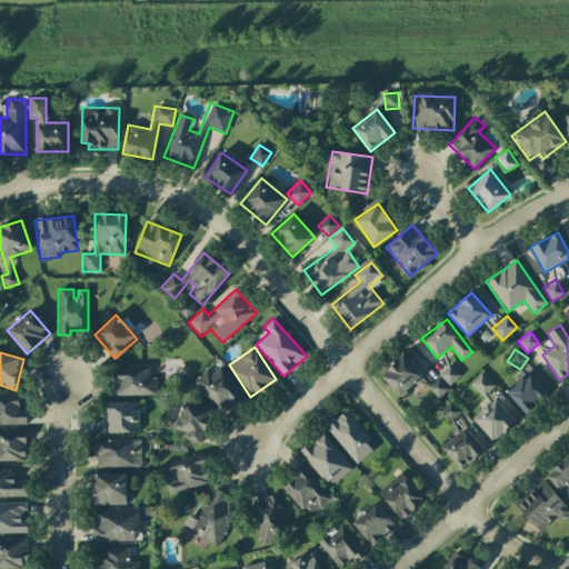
[(380,376),(400,397),(422,376),(403,355),(380,376)]
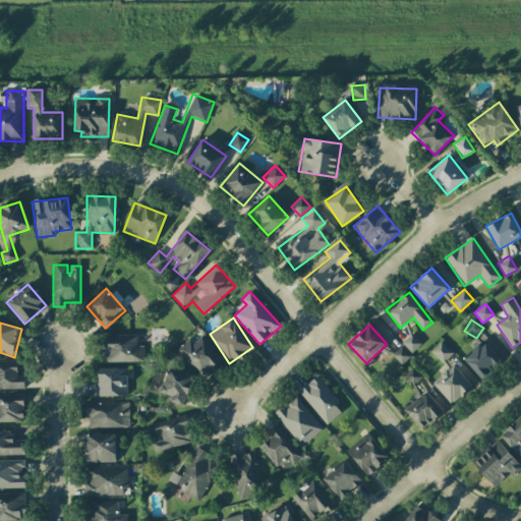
[(402,342),(411,353),(421,344),(411,333),(402,342)]
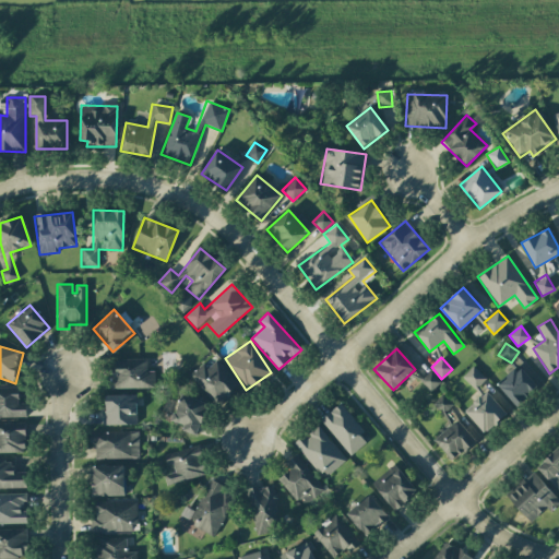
[(147,358),(111,359),(113,390),(155,388),(154,371),(147,371),(147,358)]
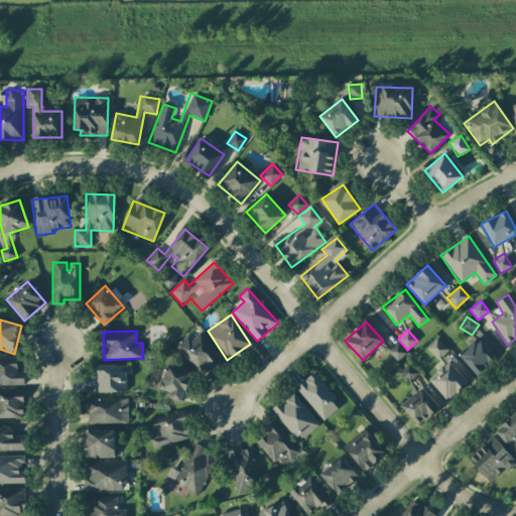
[(201,375),(222,356),(200,332),(190,340),(186,336),(174,346),(201,375)]
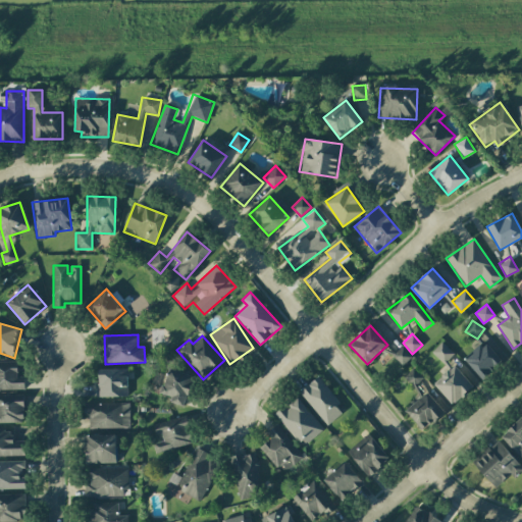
[(445,364),(454,353),(441,342),(431,353),(445,364)]
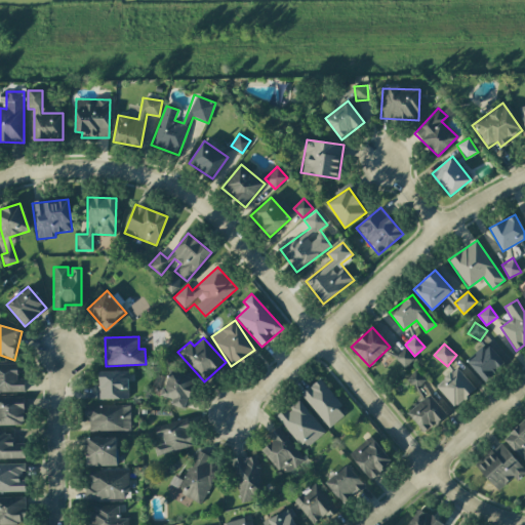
[(485,381),(505,363),(486,344),(467,362),(485,381)]
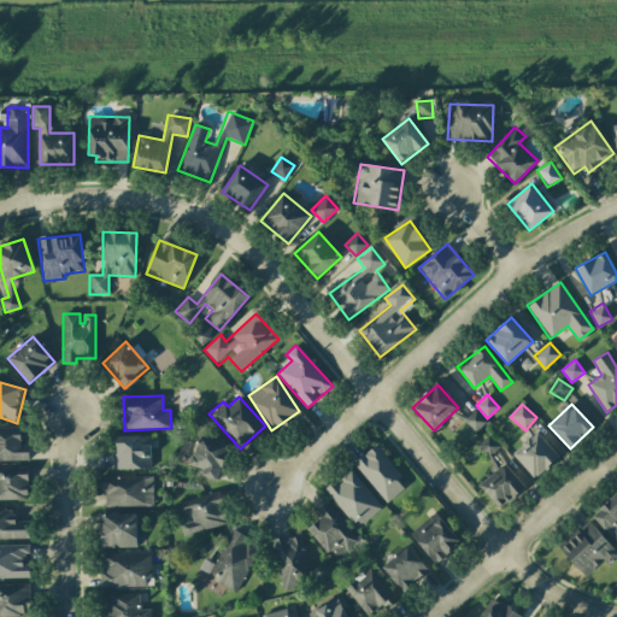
[(475,433),(486,422),(475,410),(464,421),(475,433)]
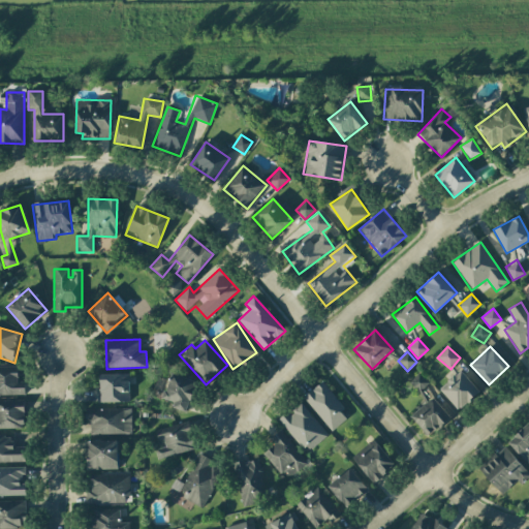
[(0,395),(25,395),(25,381),(18,381),(18,367),(0,367),(0,395)]
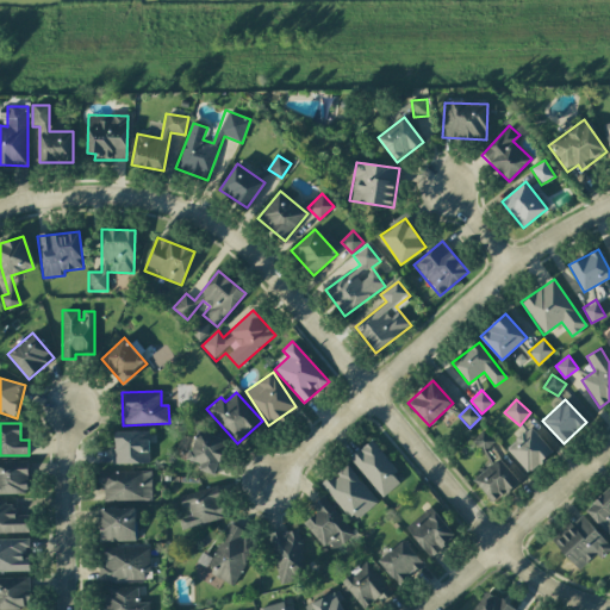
[(506,447),(528,474),(553,453),(533,427),(506,447)]
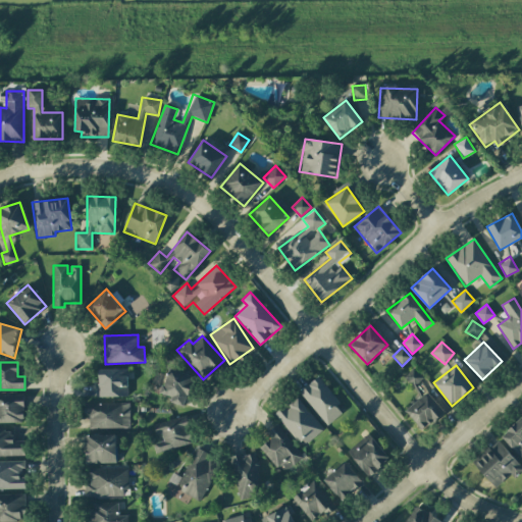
[(185,407),(194,376),(168,368),(160,394),(171,398),(170,402),(185,407)]
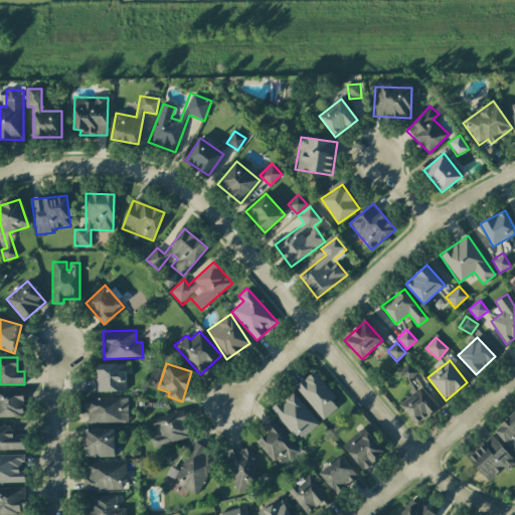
[(399,372),(408,381),(416,372),(407,363),(399,372)]
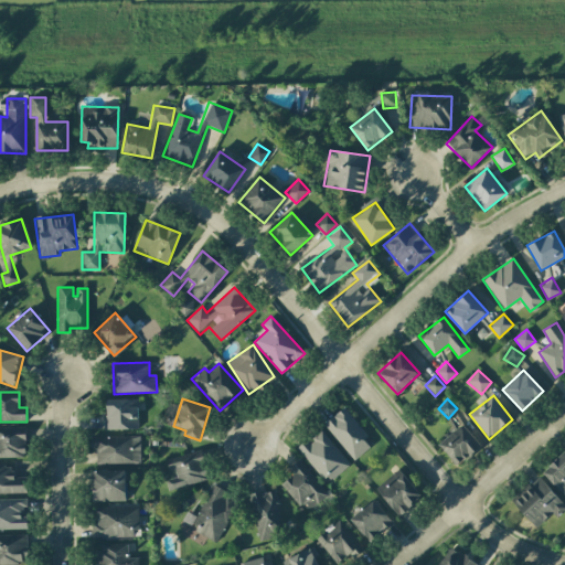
[(105,430),(139,429),(138,400),(104,400),(105,430)]
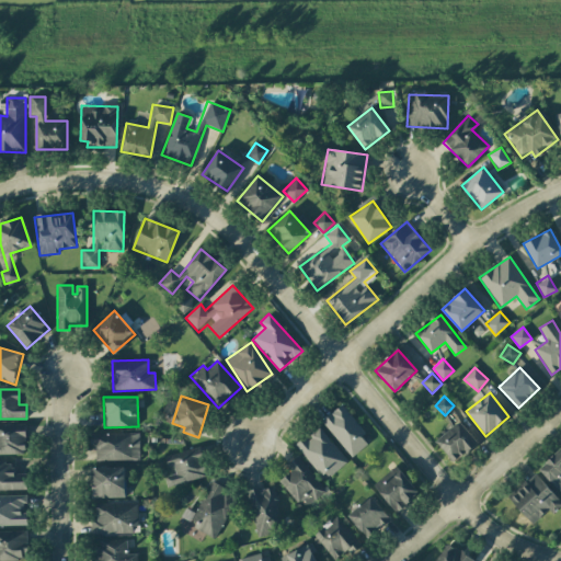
[(370,442),(341,405),(321,421),(352,457),(370,442)]
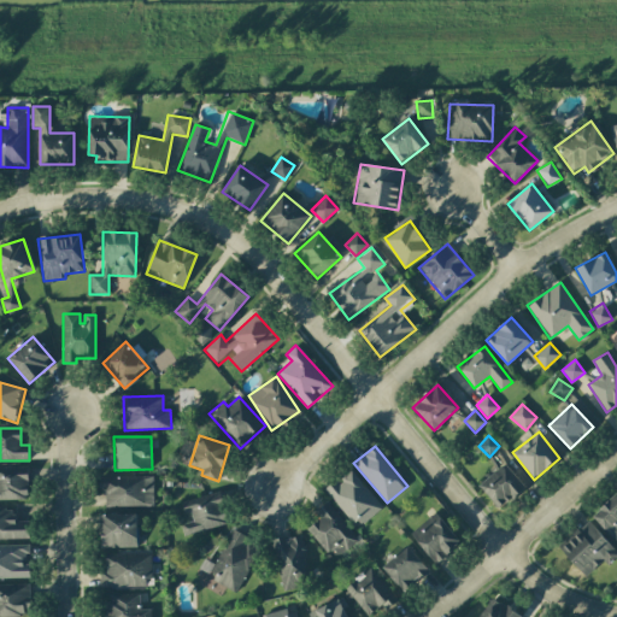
[(526,487),(504,464),(479,486),(500,510),(526,487)]
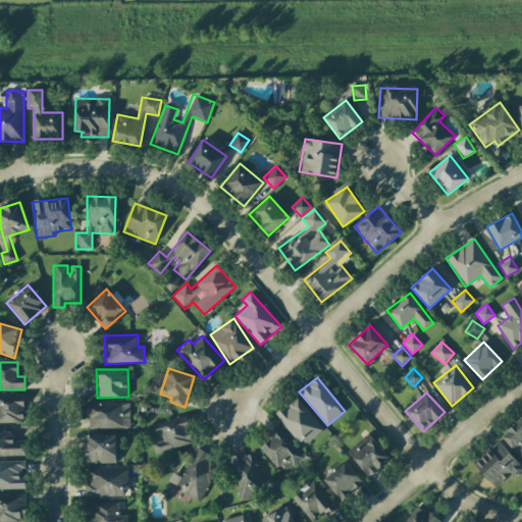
[(0,422),(23,422),(22,395),(0,395),(0,422)]
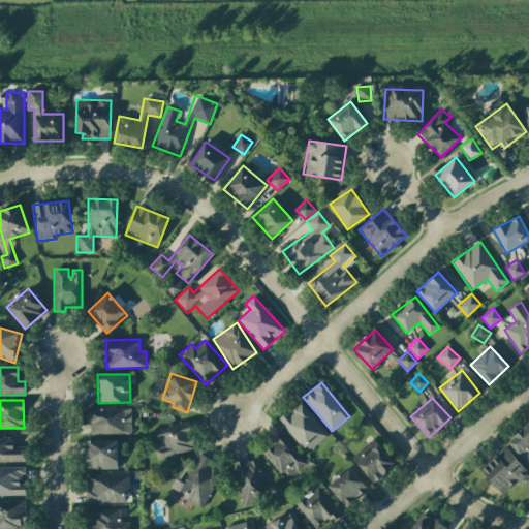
[(329,434),(300,403),(288,413),(287,411),(277,421),(308,454),(329,434)]
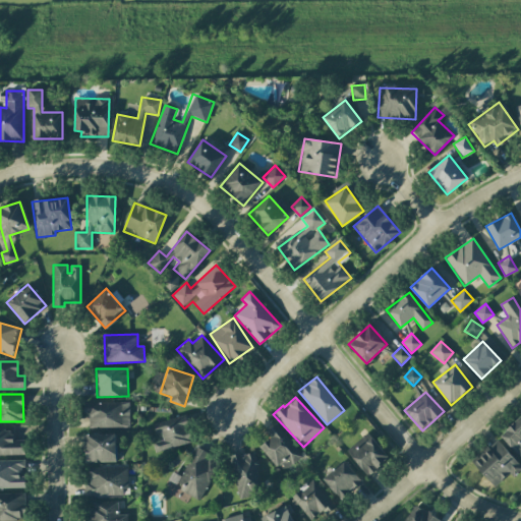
[(128,402),(83,403),(83,428),(129,427),(128,402)]
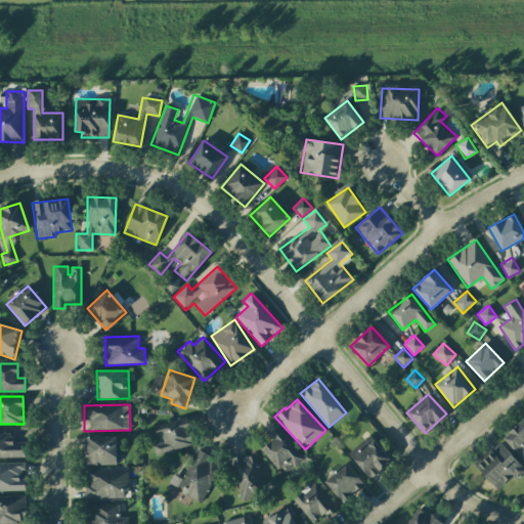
[(193,445),(187,418),(157,425),(161,443),(154,445),(156,454),(193,445)]
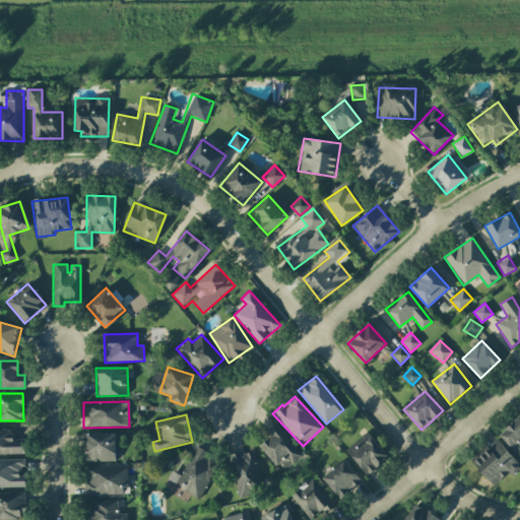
[(499,435),(516,453),(519,449),(519,415),(499,435)]
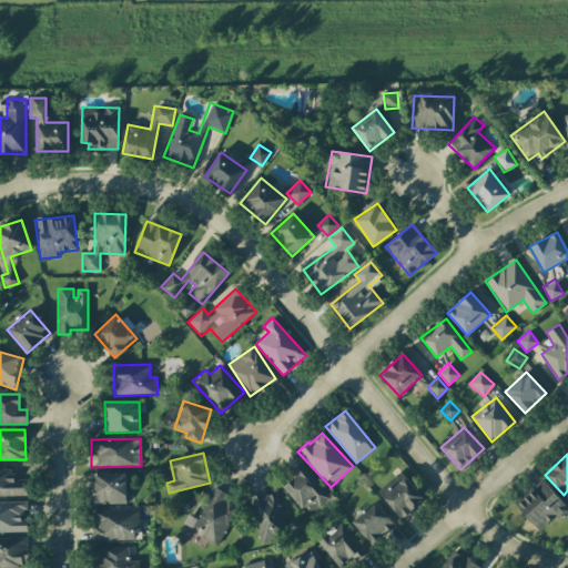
[(295,477),(282,488),(308,516),(331,496),(300,463),(291,472),(295,477)]
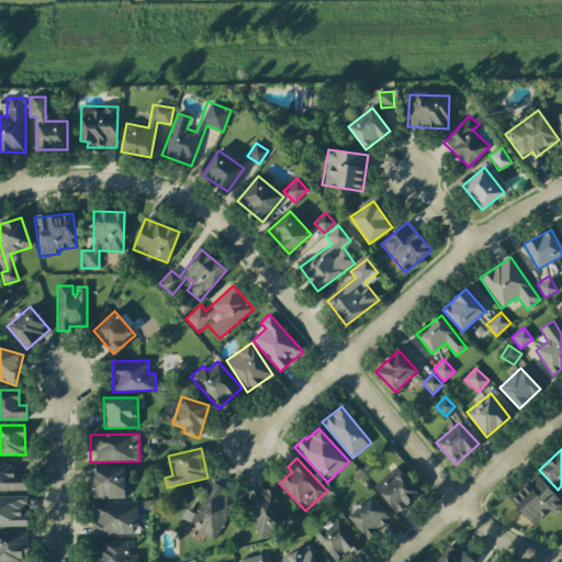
[(0,491),(26,491),(26,474),(12,475),(12,463),(0,462),(0,491)]
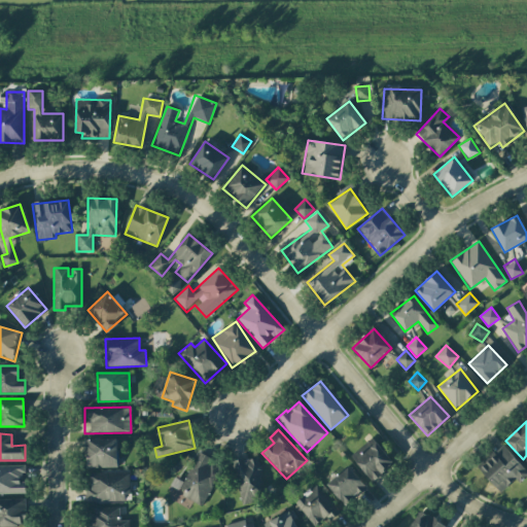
[(393,465),(374,437),(350,454),(371,482),(393,465)]
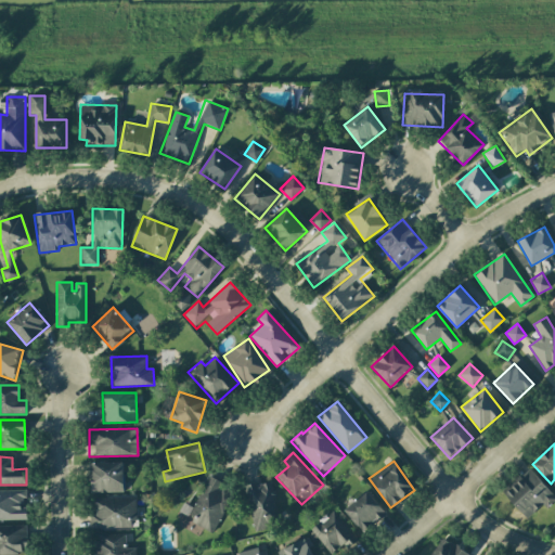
[(123,462),(89,463),(89,493),(124,492),(123,462)]
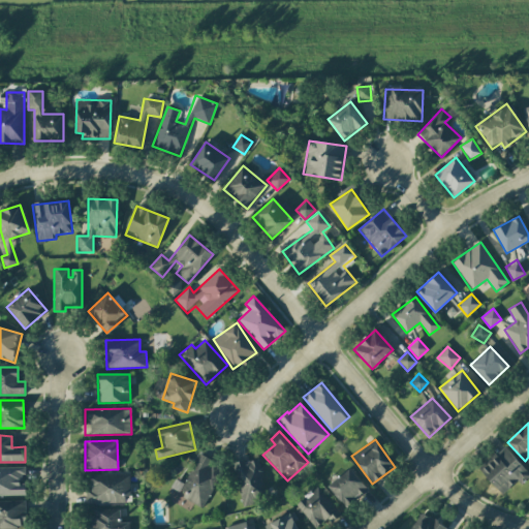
[(478,469),(501,494),(517,479),(521,485),(528,476),(528,473),(503,445),(478,469)]
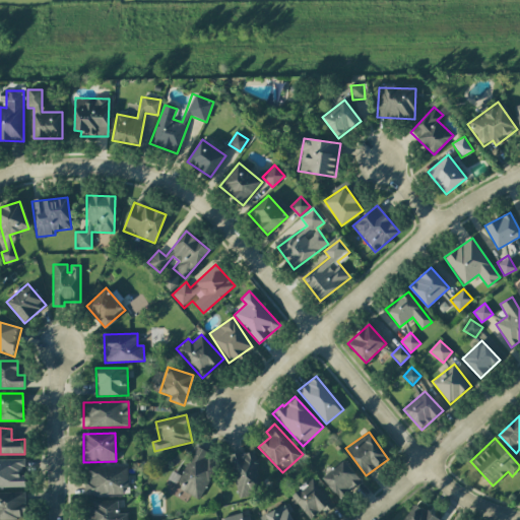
[(181,476),(172,471),(167,482),(200,499),(219,460),(195,448),(181,476)]
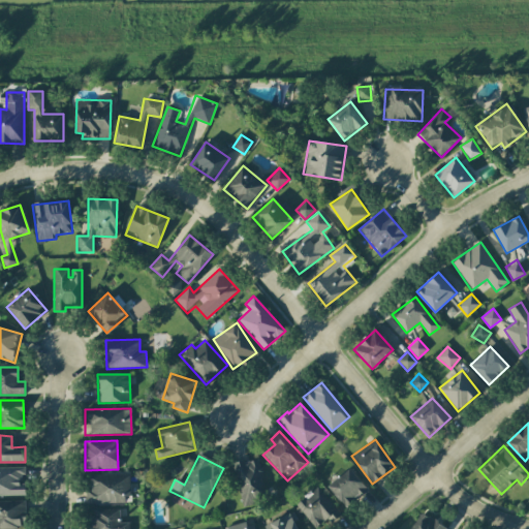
[(232,464),(242,507),(267,502),(257,458),(232,464)]
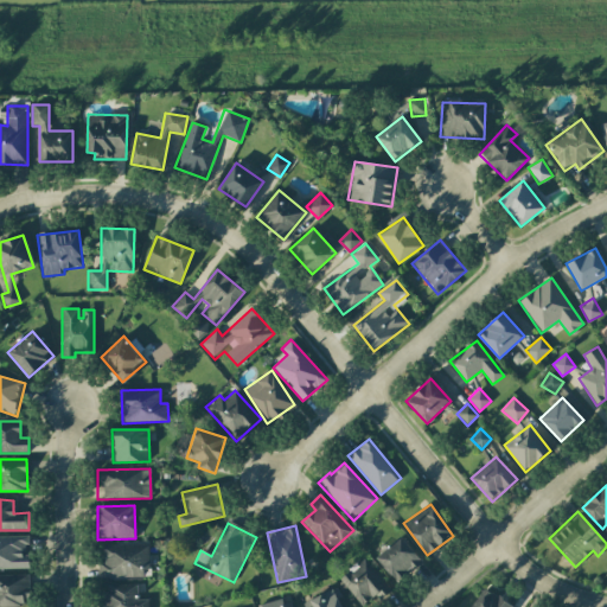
[(0,569),(30,569),(29,554),(26,554),(26,536),(0,536),(0,569)]
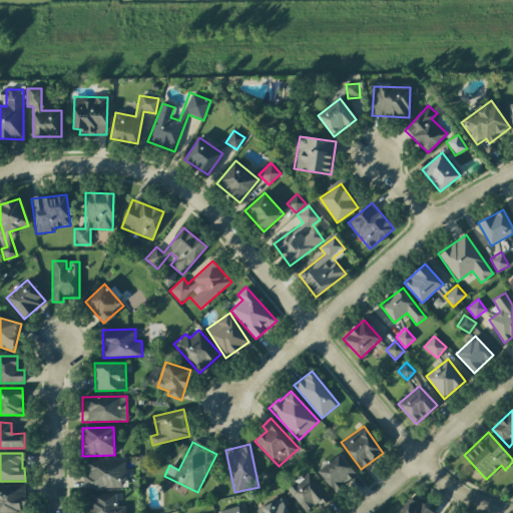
[(357,474),(338,453),(318,472),(336,493),(357,474)]
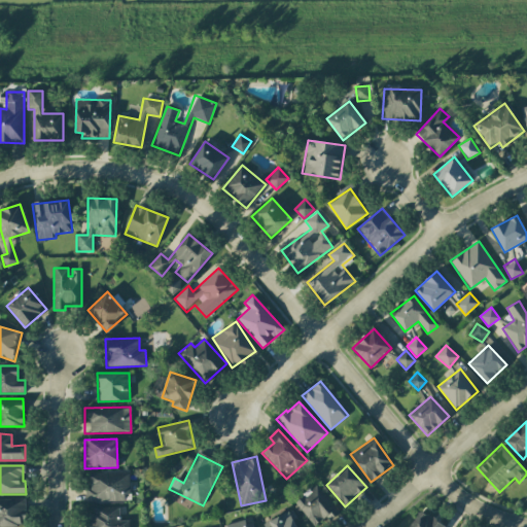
[(84,488),(85,502),(128,501),(127,471),(90,471),(90,488),(84,488)]
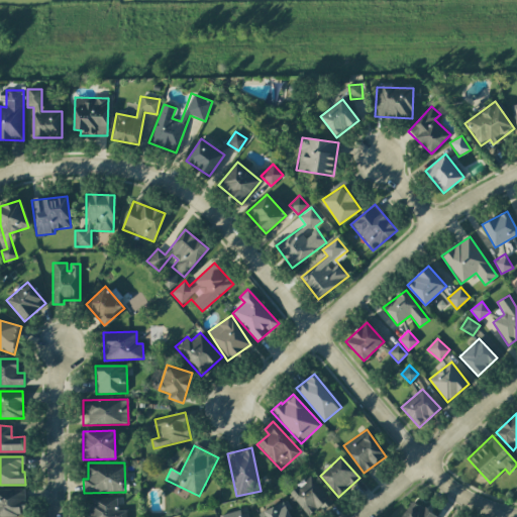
[(306,516),(310,516),(331,502),(311,476),(288,493),(306,516)]
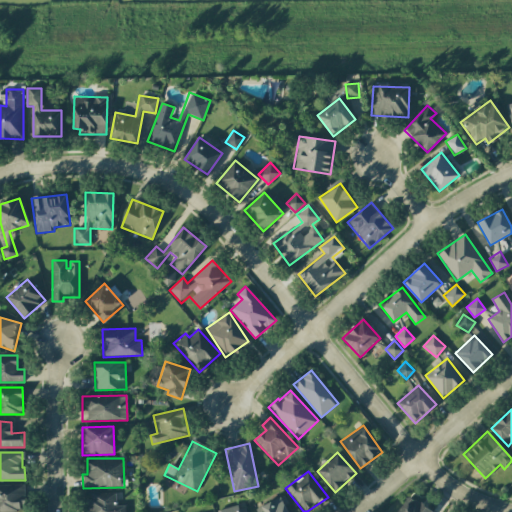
[(24,511),(23,484),(0,485),(0,511),(24,511)]
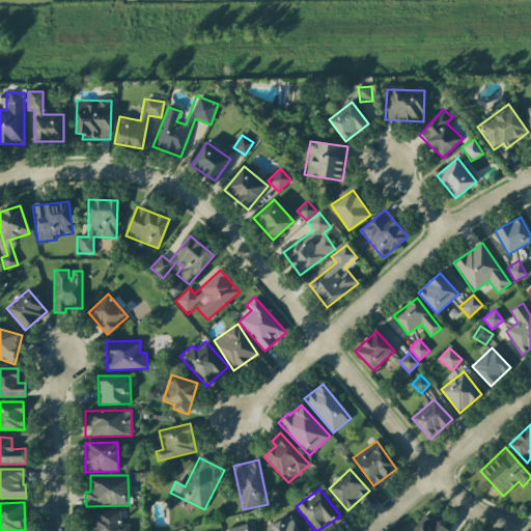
[(119,511),(90,512),(90,530),(129,530),(130,525),(119,525),(119,511)]
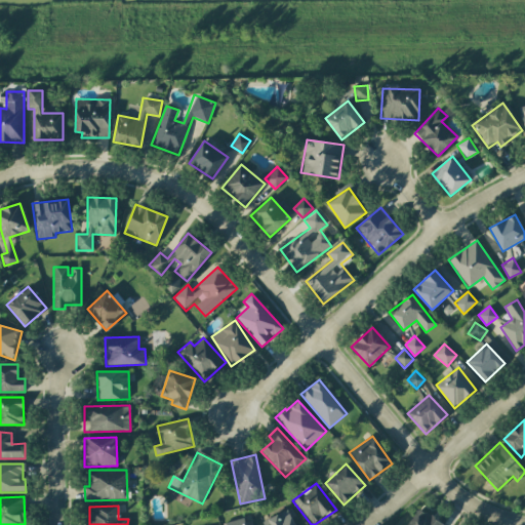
[(441,524),(420,508),(406,524),(441,524)]
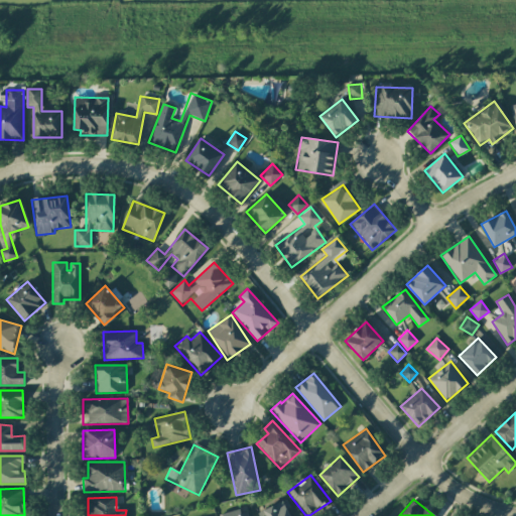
[(259,515),(289,515),(283,501),(258,512),(259,515)]
